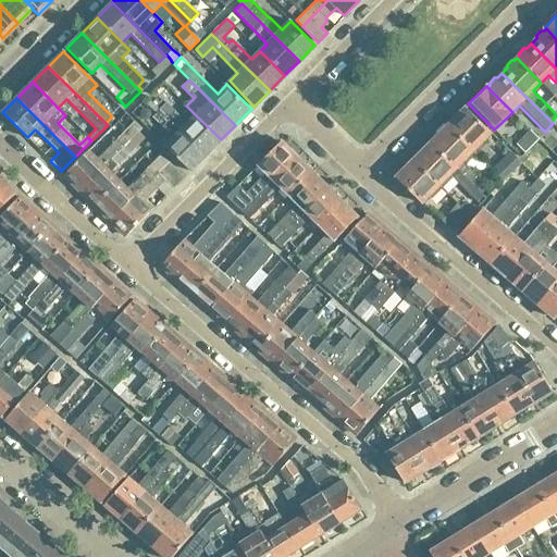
[(165,103),(159,109),(206,155),(221,139),(196,115),(186,124),(165,103)]
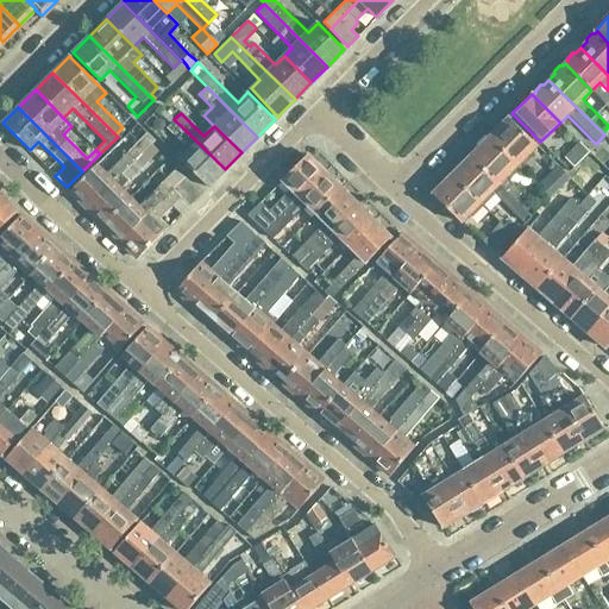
[(509,117),(489,137),(518,164),(537,145),(509,117)]
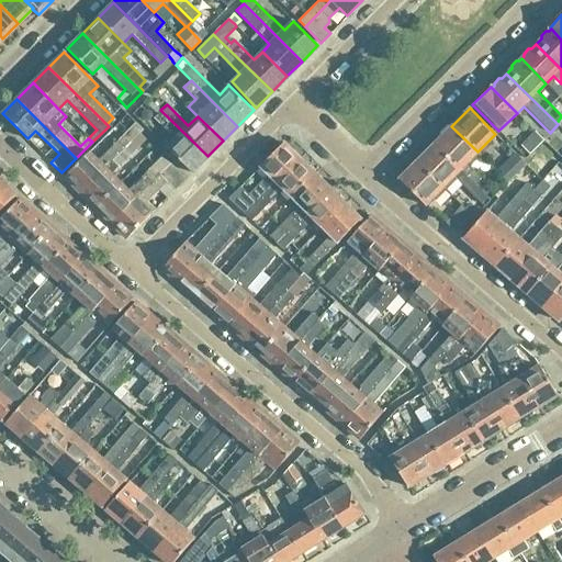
[(208,156),(160,110),(154,117),(175,138),(167,147),(191,172),(208,156)]
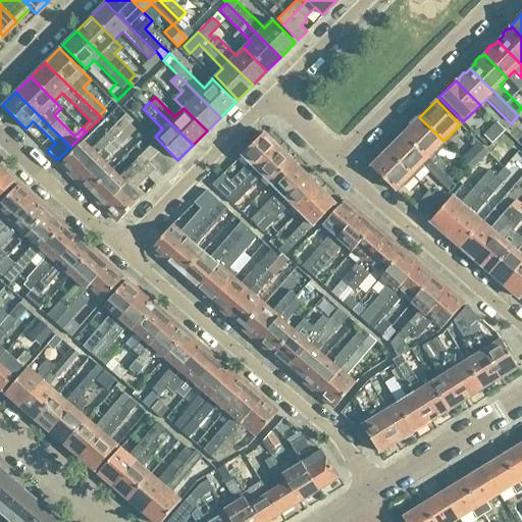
[(83,141),(59,163),(74,177),(120,131),(132,119),(125,114),(91,149),(83,141)]
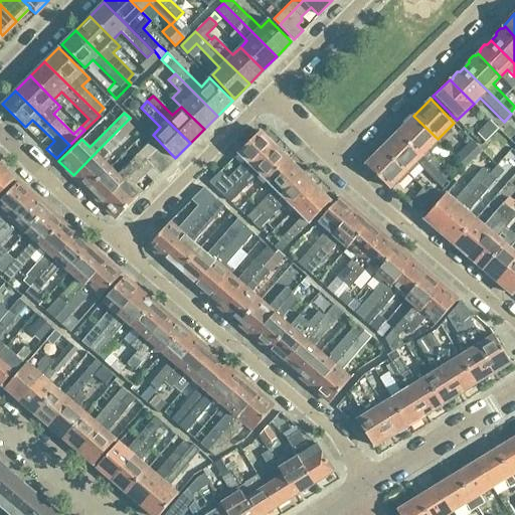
[(413,116),(397,131),(445,178),(450,173),(433,157),(434,155),(427,149),(438,139),(413,116)]
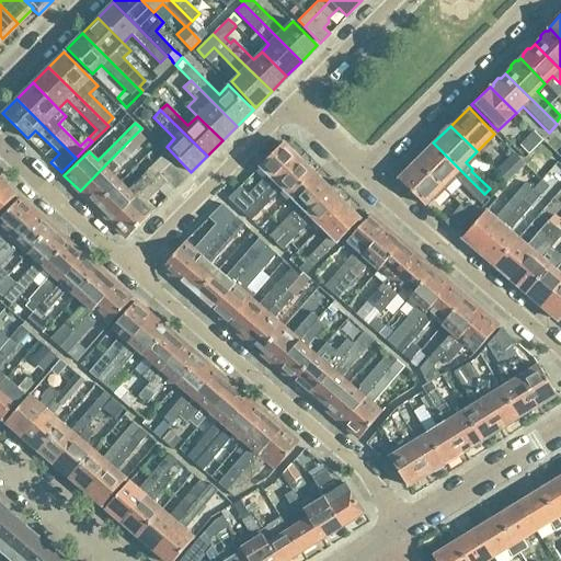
[(519,145),(528,153),(542,139),(534,129),(519,145)]
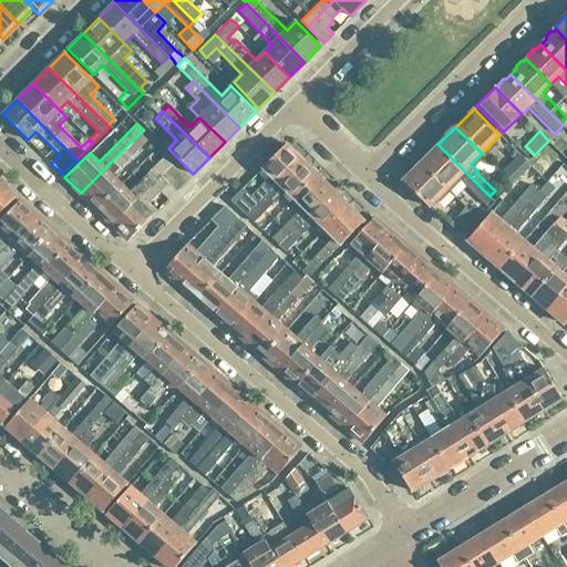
[(131,142),(81,193),(96,208),(122,184),(113,175),(138,150),(131,142)]
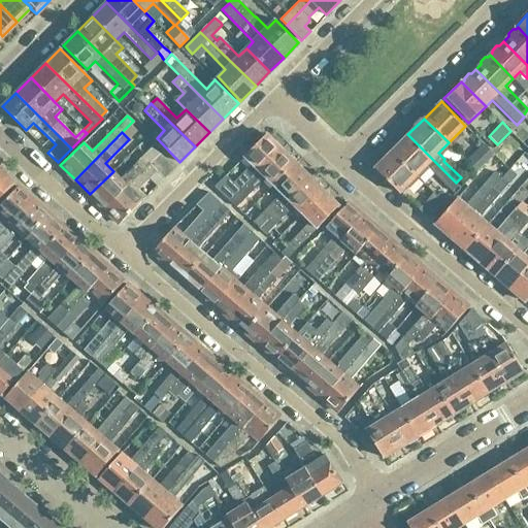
[(226,174),(213,186),(229,201),(239,191),(281,149),(266,134),(244,156),(252,164),(234,183),(226,174)]
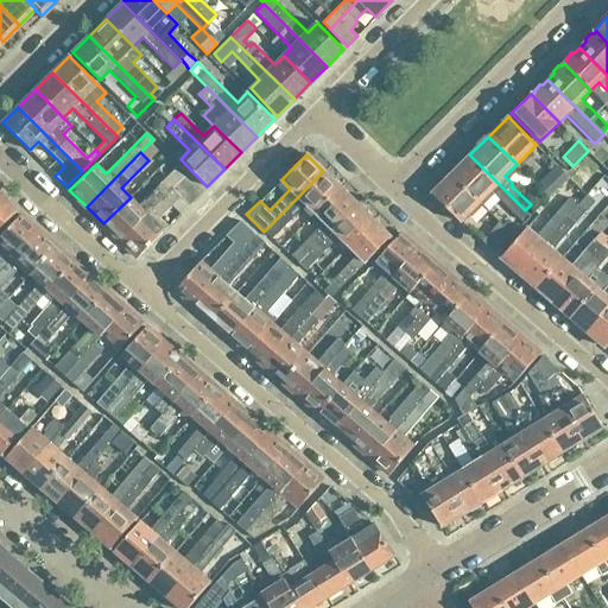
[(525,210),(469,154),(451,173),(479,202),(491,190),(520,220),(527,213),(525,210)]
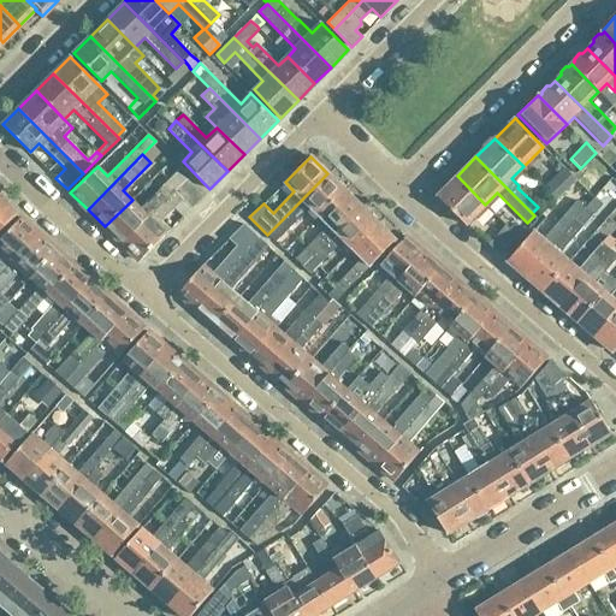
[(556,200),(576,179),(563,167),(544,188),(556,200)]
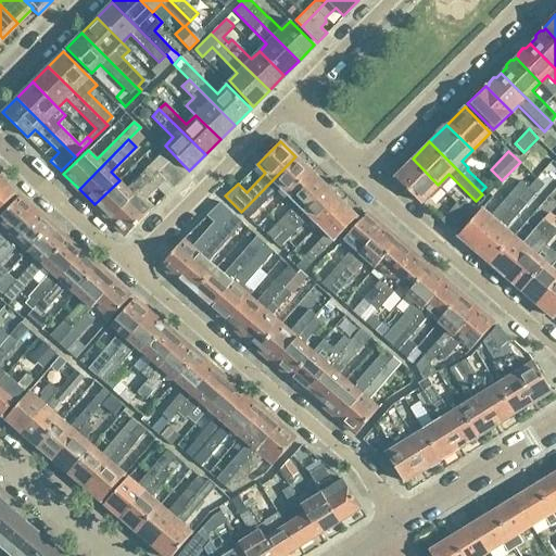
[(119,180),(95,204),(110,219),(167,162),(160,154),(126,187),(119,180)]
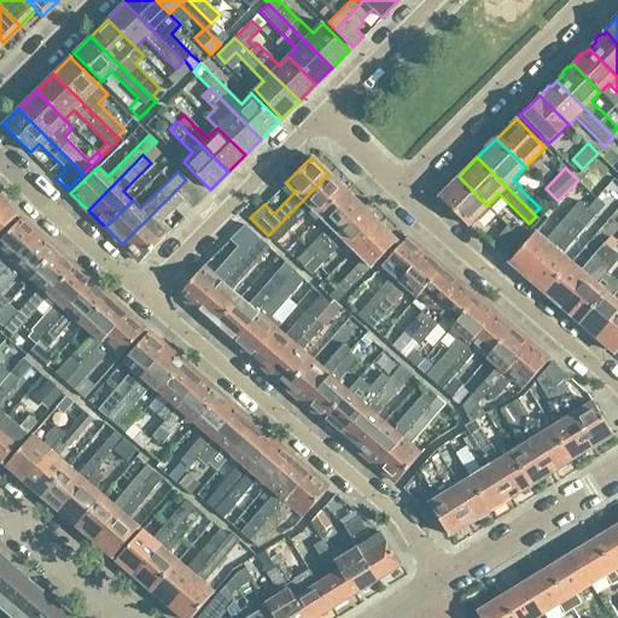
[(345,190),(328,174),(280,223),(268,235),(277,242),(310,208),(319,216),(345,190)]
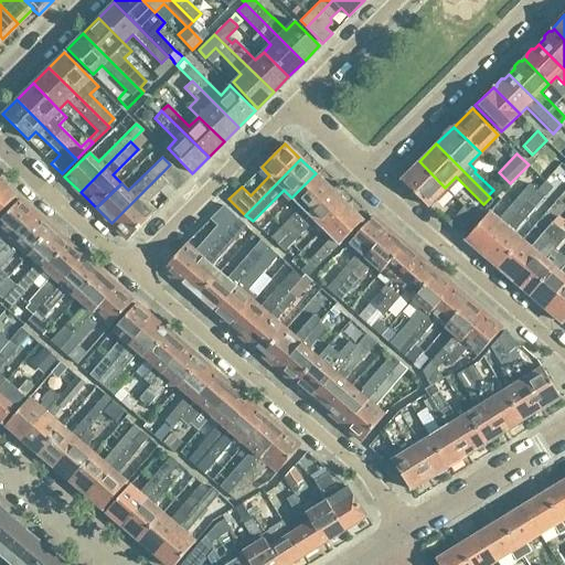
[(445,188),(419,161),(401,180),(427,206),(445,188)]
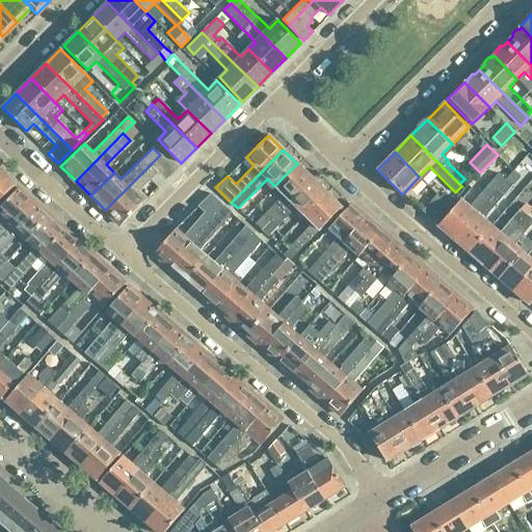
[(160,155),(105,210),(120,224),(147,197),(138,190),(150,180),(157,187),(176,169),(160,155)]
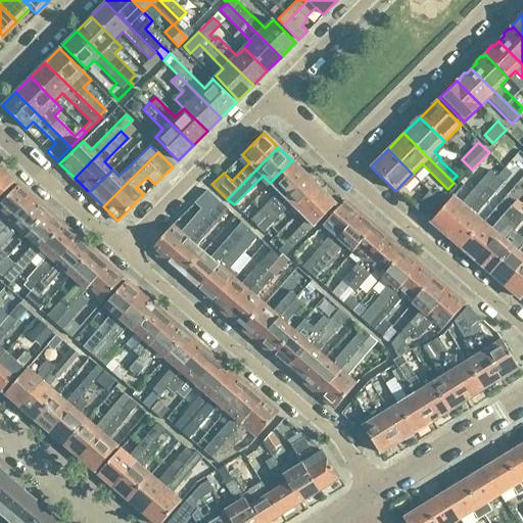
[(292,160),(270,183),(278,191),(249,219),(255,226),(306,175),(292,160)]
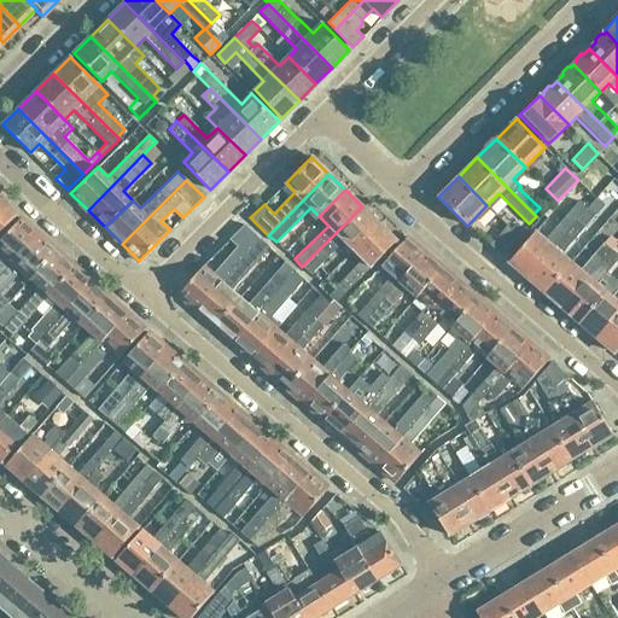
[(535,231),(508,261),(528,278),(576,221),(586,209),(587,208),(577,199),(572,194),(570,196),(564,202),(571,208),(546,238),(536,229),(535,231)]
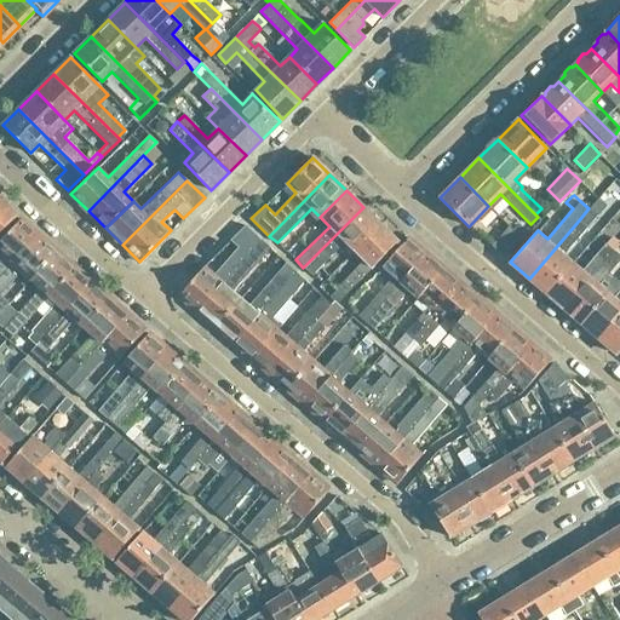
[(0,197),(0,231),(17,214),(0,197)]
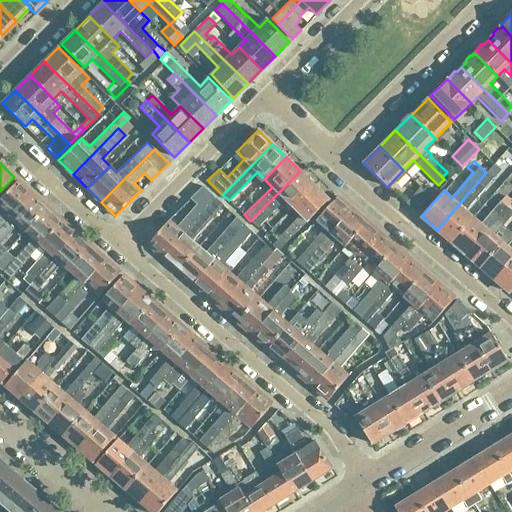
[(314,185),(300,171),(250,221),(257,227),(285,199),(292,207),(314,185)]
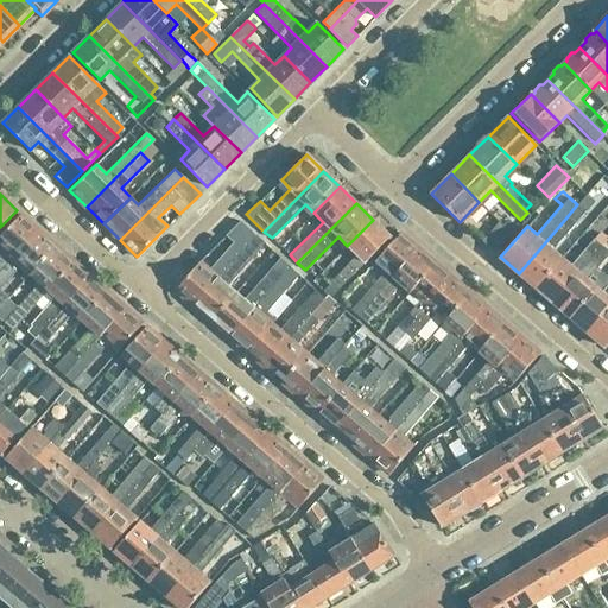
[(567,217),(519,273),(536,287),(562,258),(552,249),(575,223),(576,223),(586,213),(576,206),(567,217)]
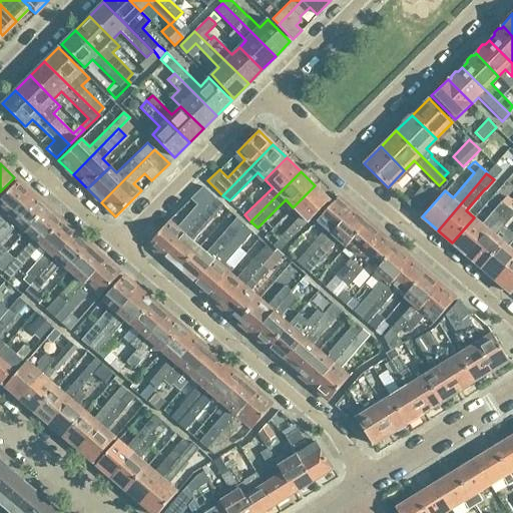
[(0,229),(32,193),(17,180),(0,198),(0,207),(3,211),(0,214),(0,229)]
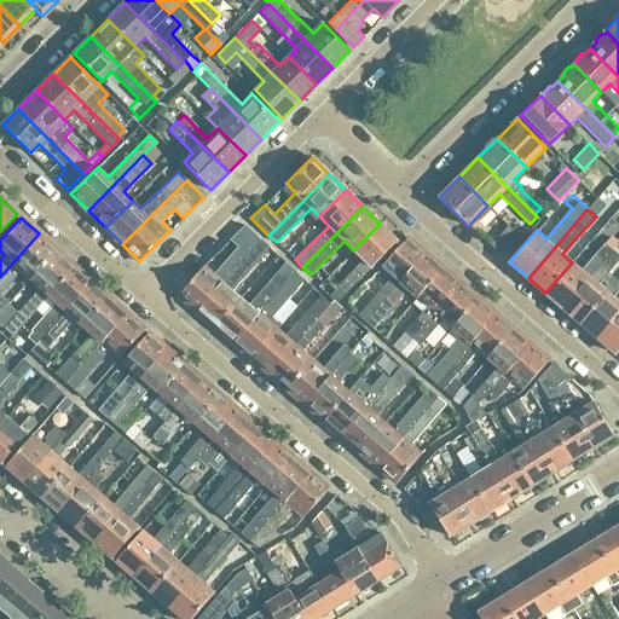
[(380,224),(353,250),(363,260),(328,295),(335,304),(397,241),(380,224)]
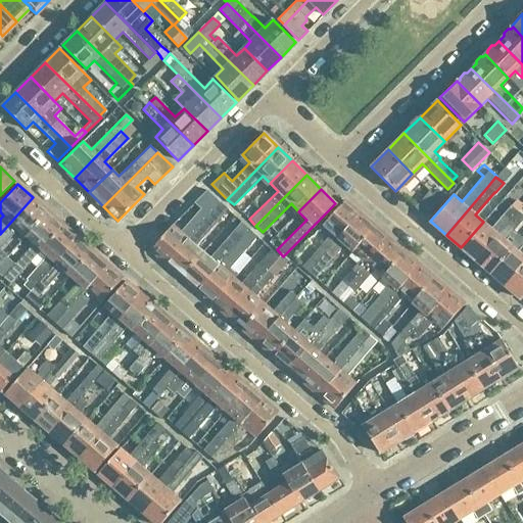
[(181,233),(172,224),(150,249),(167,263),(220,200),(206,190),(184,211),(188,216),(196,206),(198,208),(201,204),(203,206),(181,233)]
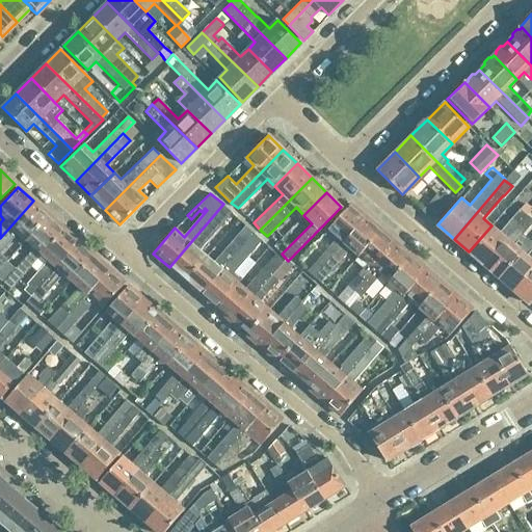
[(436,193),(426,205),(420,200),(416,205),(422,210),(422,211),(431,219),(447,203),(436,193)]
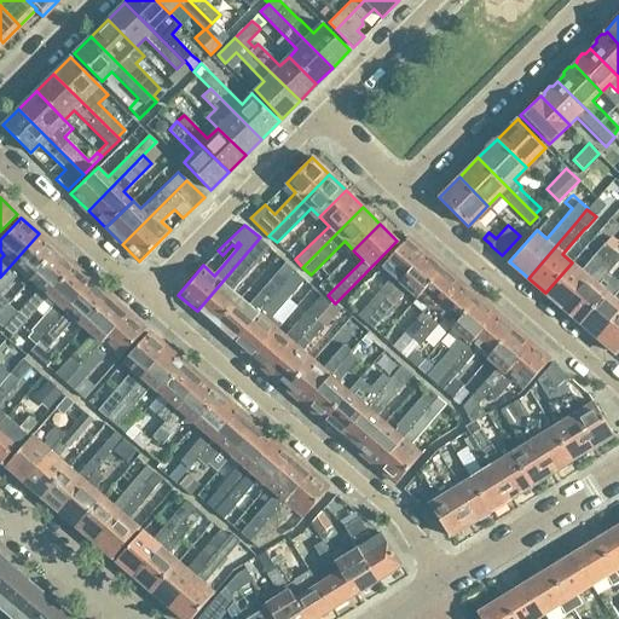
[(580,271),(572,262),(545,293),(563,308),(618,242),(618,236),(614,232),(580,271)]
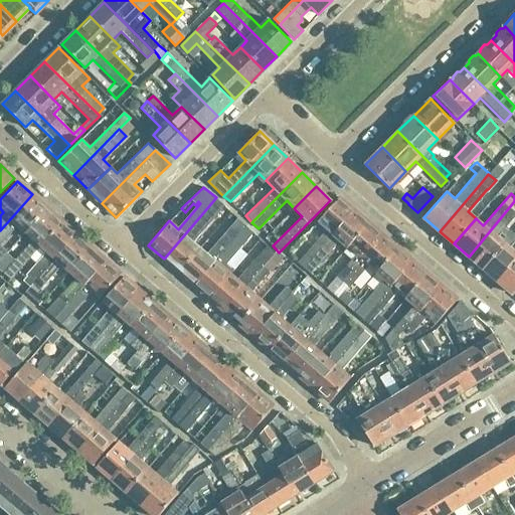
[(46,207),(32,194),(0,230),(0,242),(17,224),(25,231),(46,207)]
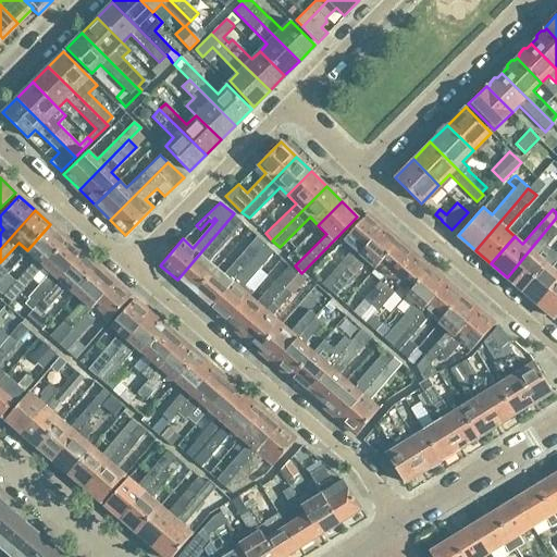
[(234,213),(177,280),(194,294),(215,268),(209,262),(244,222),(234,213)]
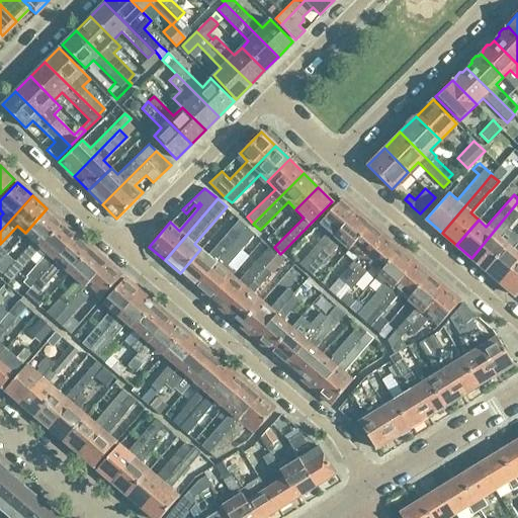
[(355,211),(341,198),(319,224),(327,231),(298,264),(305,269),(355,211)]
